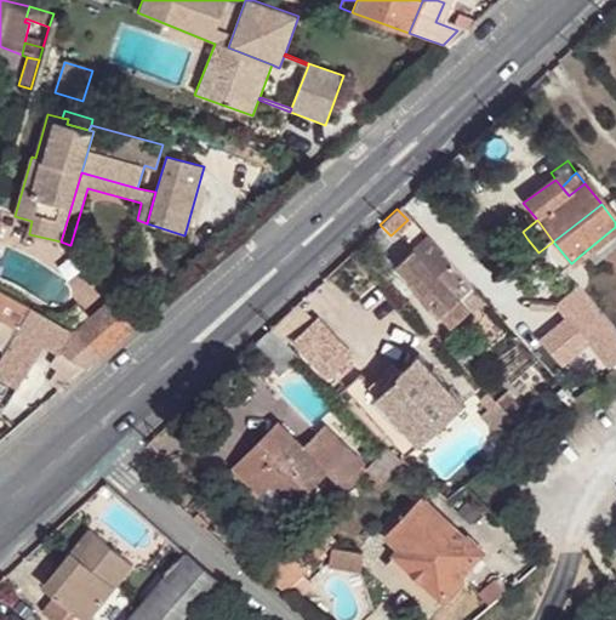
[(615,245),(615,227),(581,255),(591,266),(615,245)]
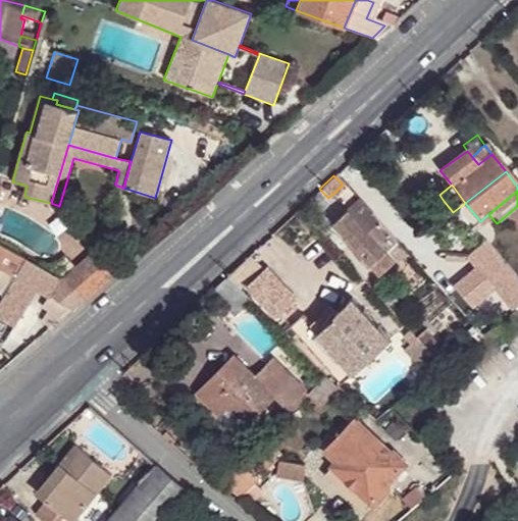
[(45,211),(47,202),(24,197),(22,205),(45,211)]
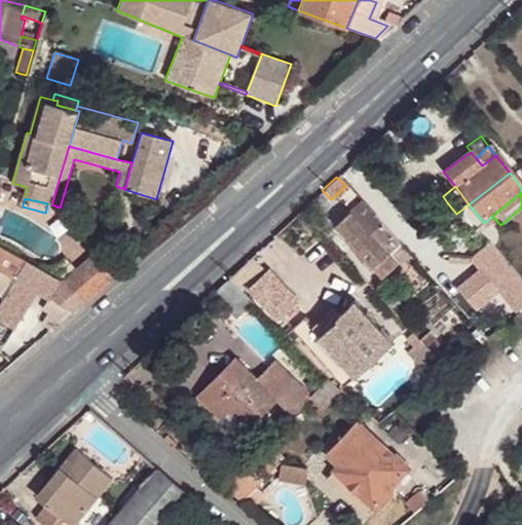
[(372,217),(359,201),(331,225),(350,248),(348,249),(367,270),(370,267),(379,277),(405,254),(397,245),(398,244),(395,240),(377,220),(373,216),(372,217)]
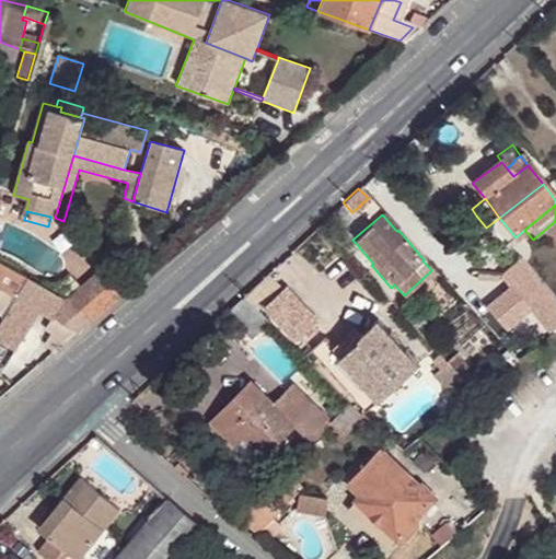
[(499,218),(486,228),(502,248),(516,237),(499,218)]
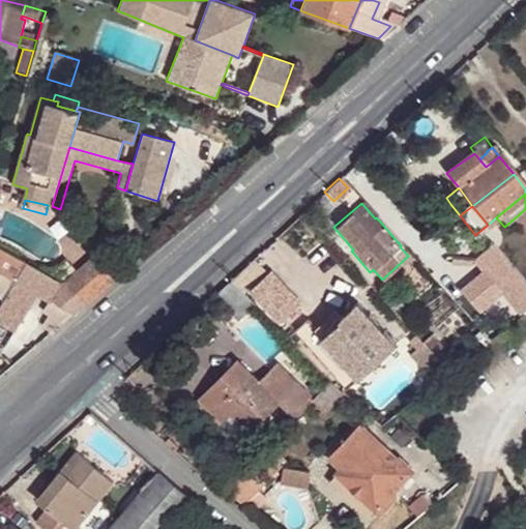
[(380,222),(398,242),(411,229),(393,209),(380,222)]
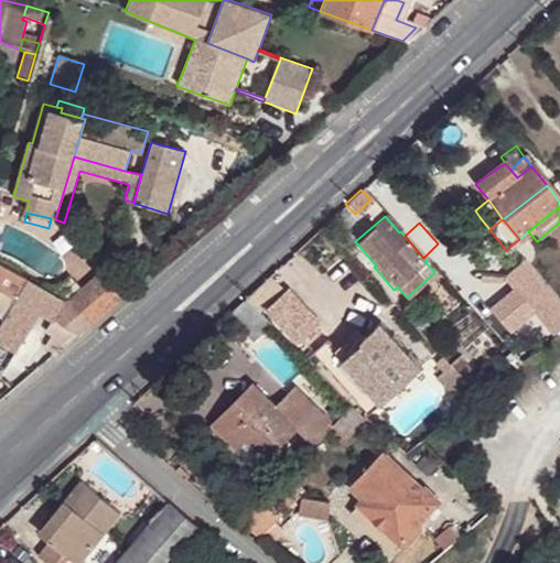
[(516,291),(535,277),(524,262),(505,278),(515,292),(516,291)]
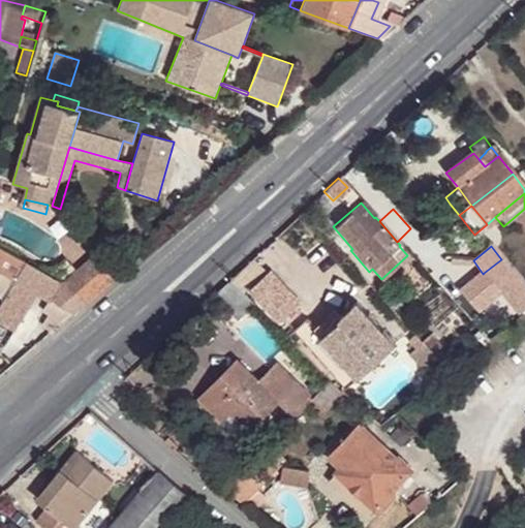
[(0,282),(10,286),(12,283),(14,284),(25,267),(0,251),(0,282)]
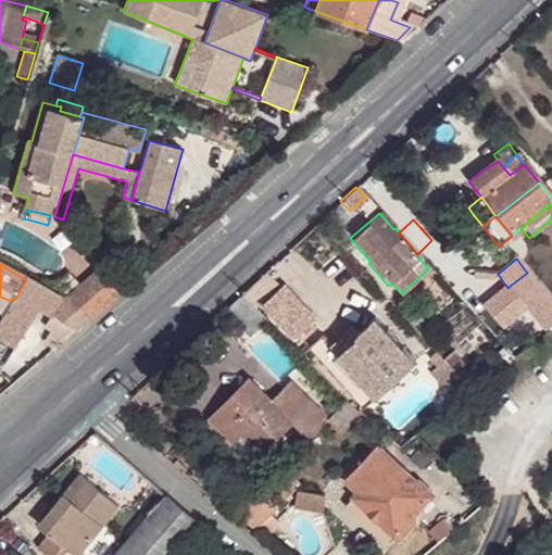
[(63,301),(90,316),(120,292),(99,268),(63,301)]
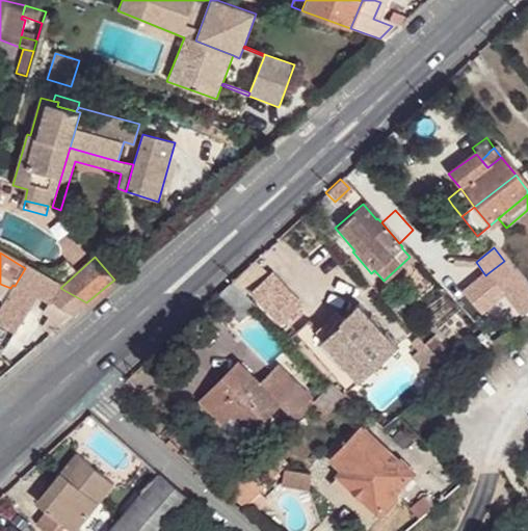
[(527,288),(513,272),(504,261),(486,274),(522,316),(527,310),(527,288)]
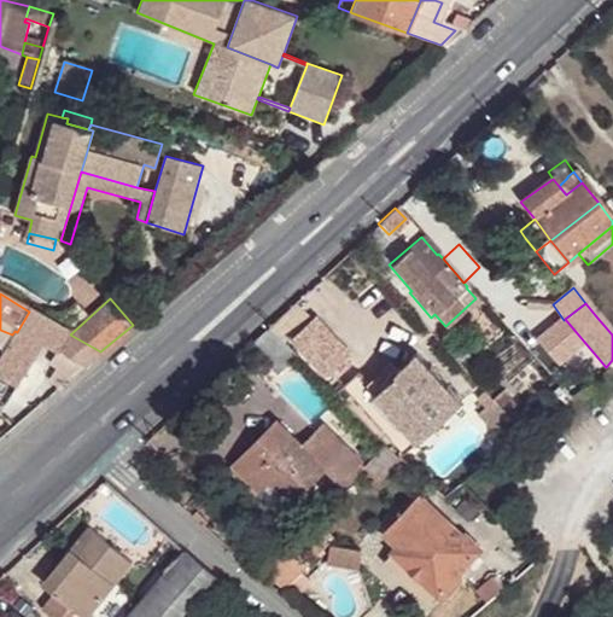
[(287,309),(264,330),(287,351),(308,331),(287,309)]
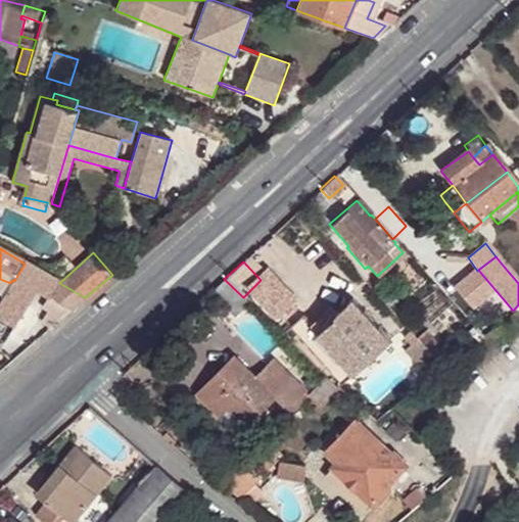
[(48,328),(85,297),(59,283),(25,264),(14,281),(10,283),(4,292),(0,297),(0,319),(9,327),(35,291),(47,297),(41,309),(47,313),(40,320),(48,328)]
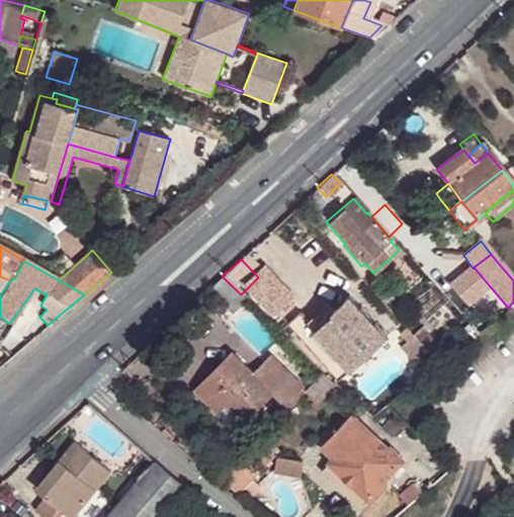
[(10,280),(0,276),(0,287),(4,289),(10,280)]
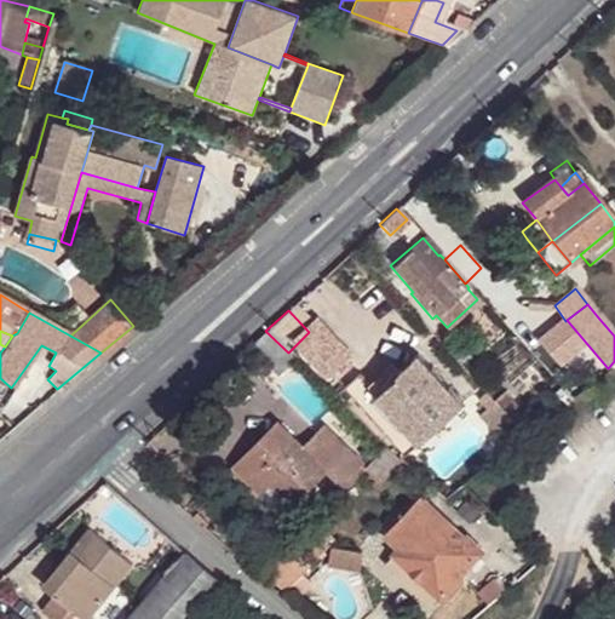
[(340,388),(401,456),(458,405),(413,355),(395,372),(392,371),(371,391),(356,376),(340,388)]
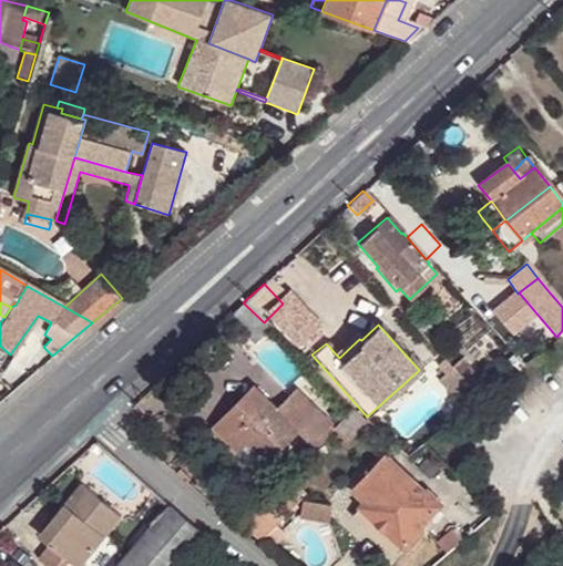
[(459,382),(446,368),(433,379),(447,394),(459,382)]
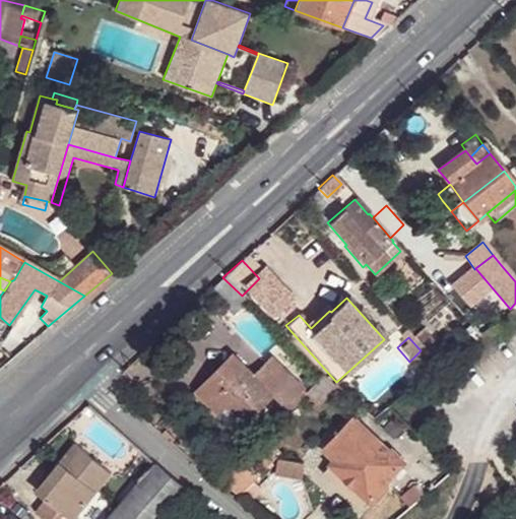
[(194,394),(215,414),(223,405),(243,424),(268,397),(284,412),(304,393),(268,359),(250,377),(230,357),(194,394)]
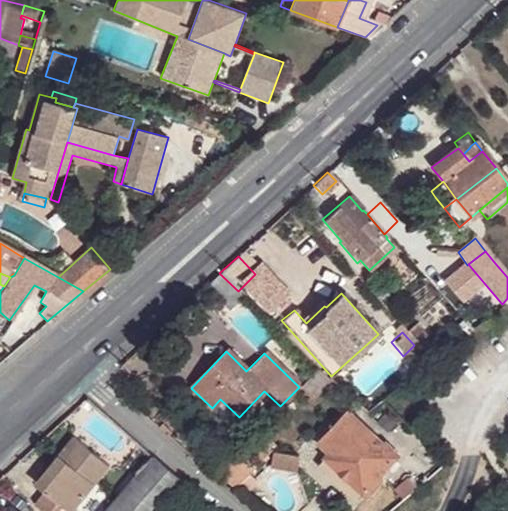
[(212,408),(209,411),(228,429),(239,417),(220,399),(212,408)]
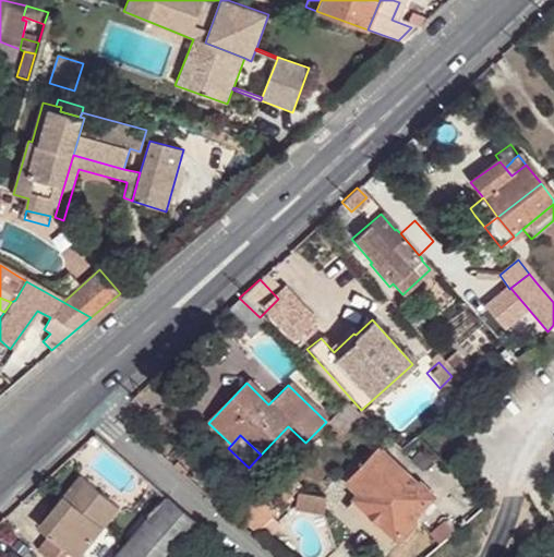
[(413,486),(373,450),(345,483),(356,495),(352,499),(393,537),(399,536),(410,523),(410,517),(428,498),(416,485),(413,486)]
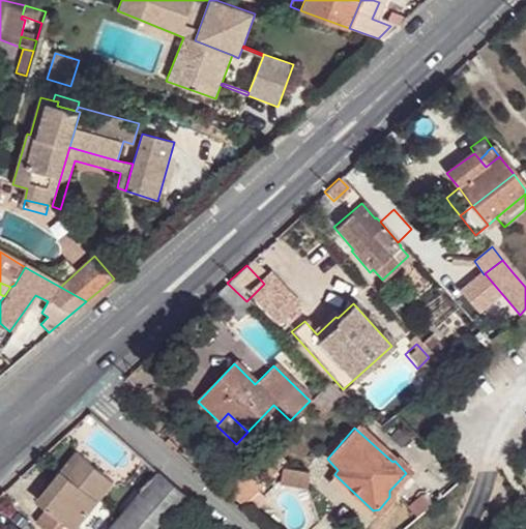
[(74,454),(34,503),(45,511),(33,524),(39,528),(74,528),(110,485),(74,454)]
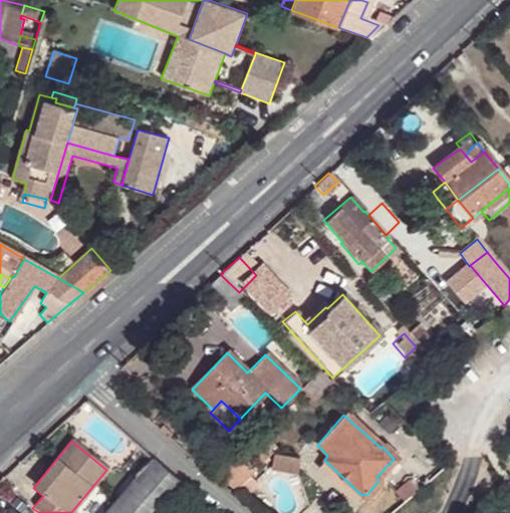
[(255,442),(241,457),(252,469),(267,453),(255,442)]
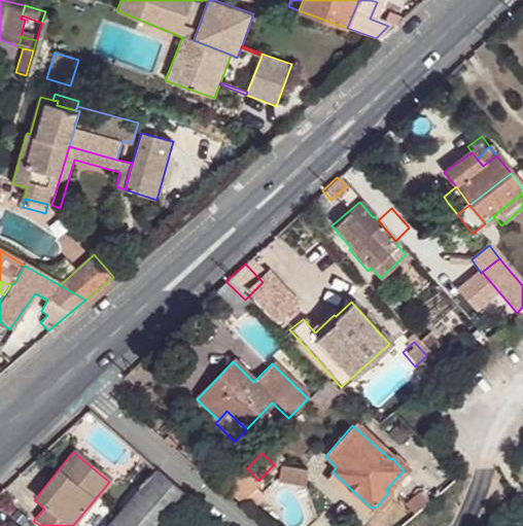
[(280,465),(277,480),(303,485),(306,471),(280,465)]
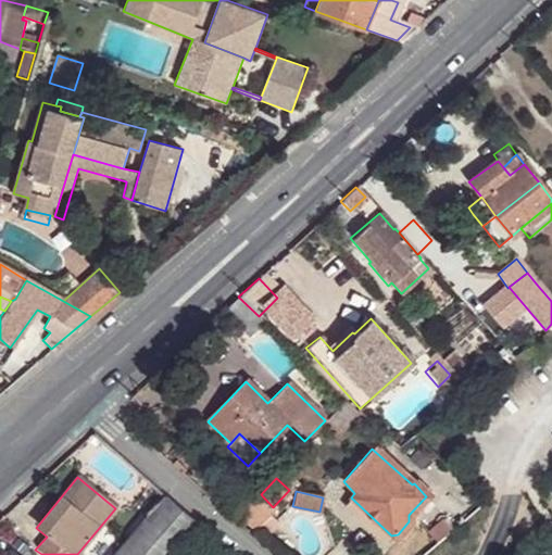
[(258,492),(235,516),(250,531),(265,516),(273,507),(261,494),(258,492)]
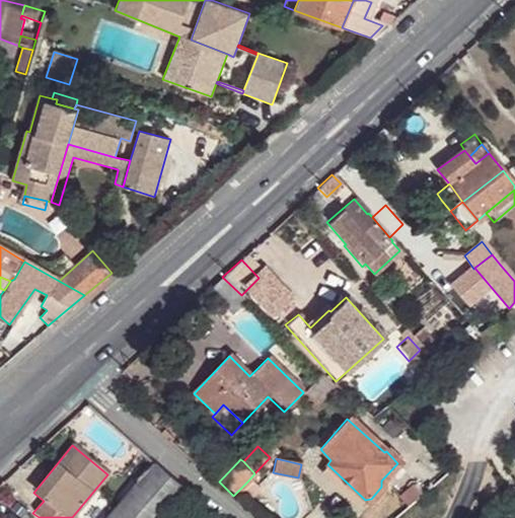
[(159,517),(184,491),(151,462),(104,517),(159,517)]
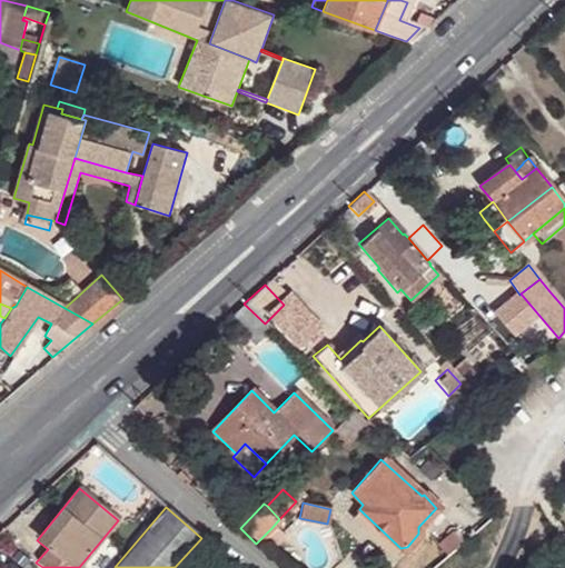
[(271,528),(256,544),(267,552),(281,537),(271,528)]
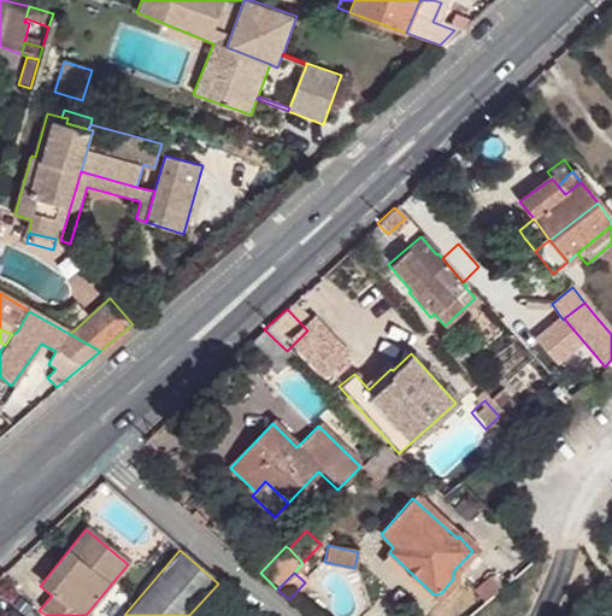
[(496,588),(487,580),(470,593),(480,603),(496,588)]
